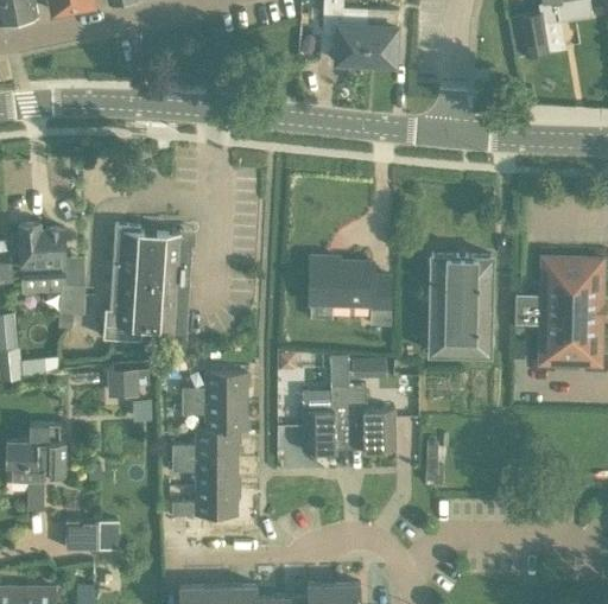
[(0,0),(0,23),(37,17),(38,16),(35,0),(0,0)]
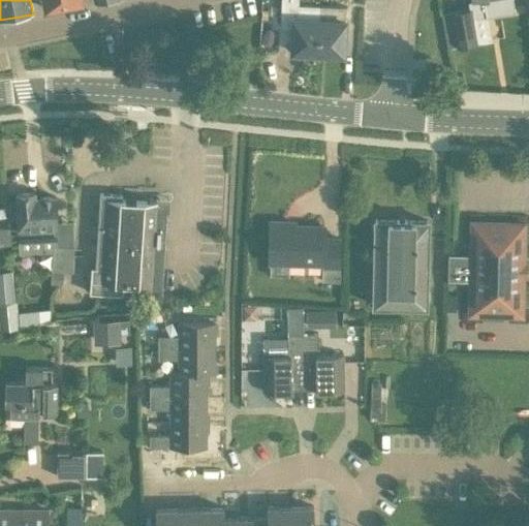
[(82,5),(81,0),(42,0),(45,12),(47,11),(82,5)]
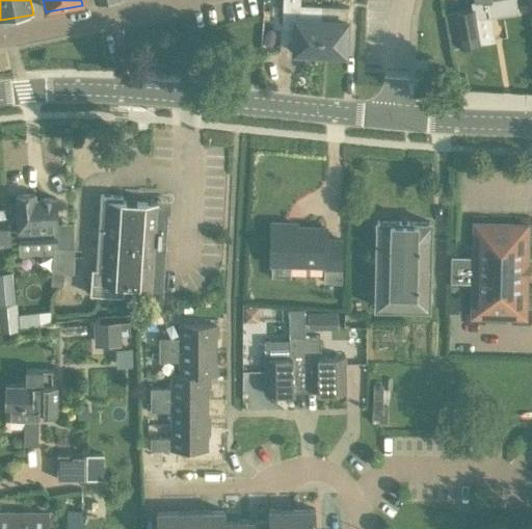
[(293,55),(319,56),(322,9),(300,8),(300,0),(283,0),(283,8),(283,17),(282,27),(294,28),(293,55)]
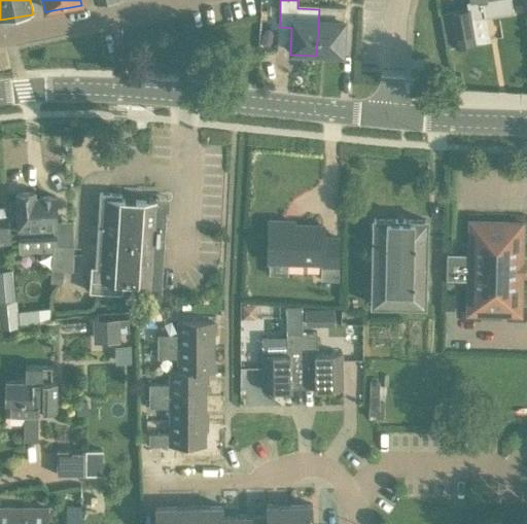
[(465,5),(465,7),(449,10),(450,14),(455,48),(473,45),(469,20),(513,13),(511,0),(471,0),(472,4),(465,5)]
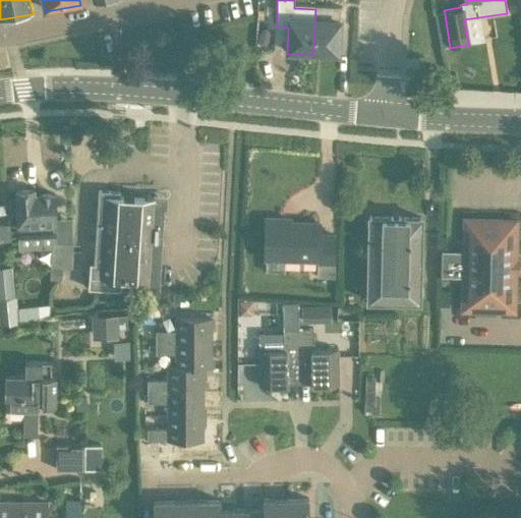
[(277,16),(277,8),(267,8),(267,16),(277,16)]
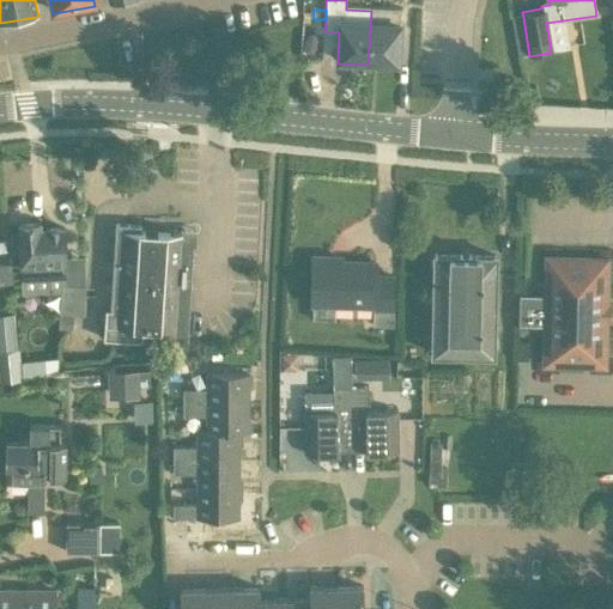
[(401,11),(371,11),(368,65),(399,66),(400,28),(401,11)]
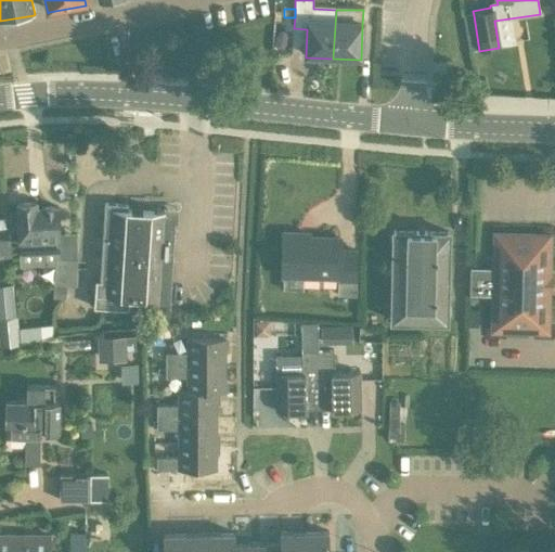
[(37,210),(37,204),(17,205),(20,241),(29,240),(29,252),(61,249),(59,209),(37,210)]
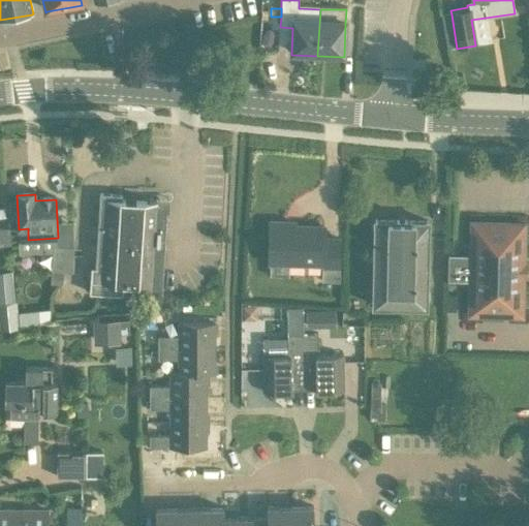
[(162,295),(163,282),(168,204),(122,200),(122,196),(101,195),(95,283),(91,283),(91,295),(124,297),(124,292),(162,295)]
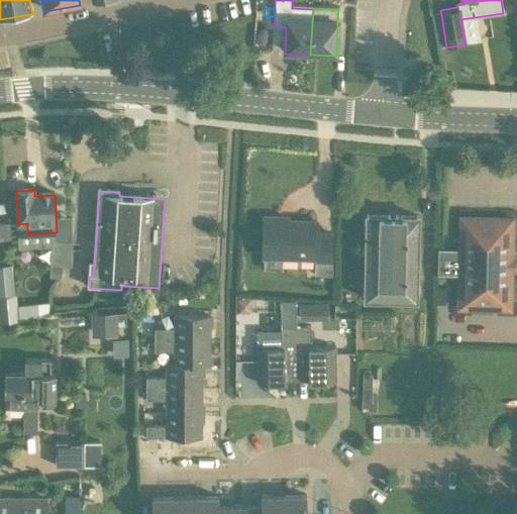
[(368,217),(366,276),(366,300),(417,301),(418,276),(419,218),(368,217)]
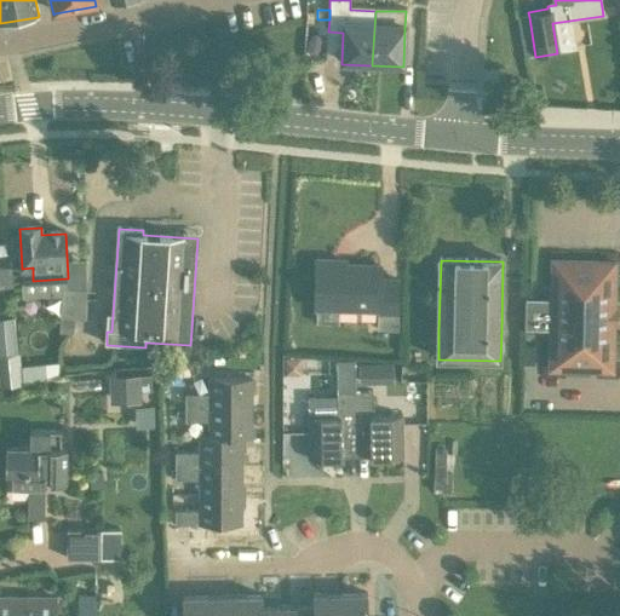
[(379,311),(379,330),(399,332),(400,282),(382,282),(383,268),(333,266),(333,263),(319,262),(319,266),(317,266),(316,310),(379,311)]
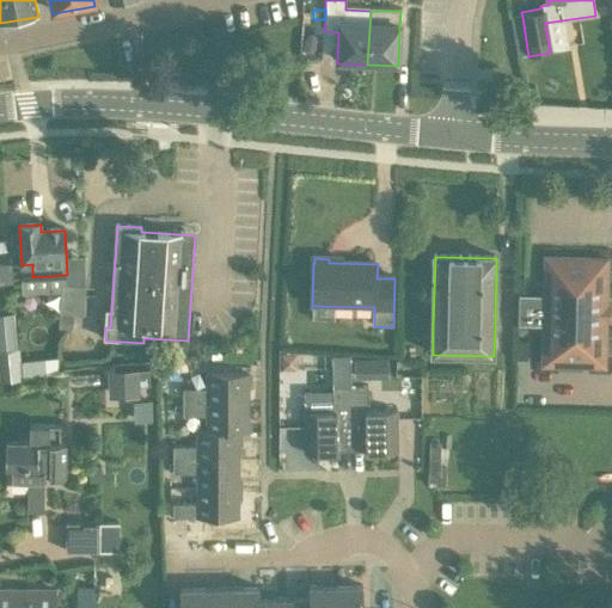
[(519,298),(519,313),(605,314),(607,262),(548,260),(546,298),(519,298)]
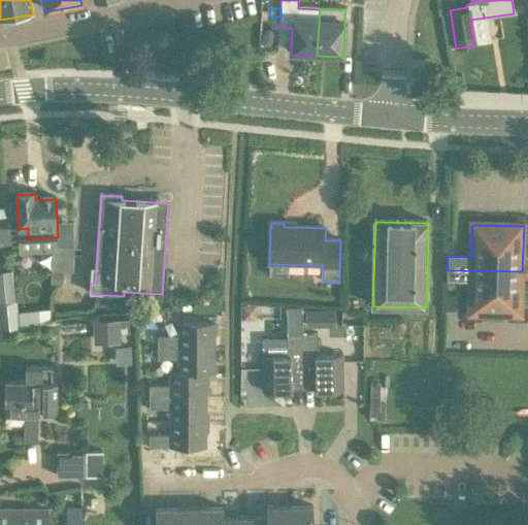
[(72,274),(74,250),(53,249),(52,273),(51,282),(51,286),(63,287),(63,282),(64,273),(72,274)]
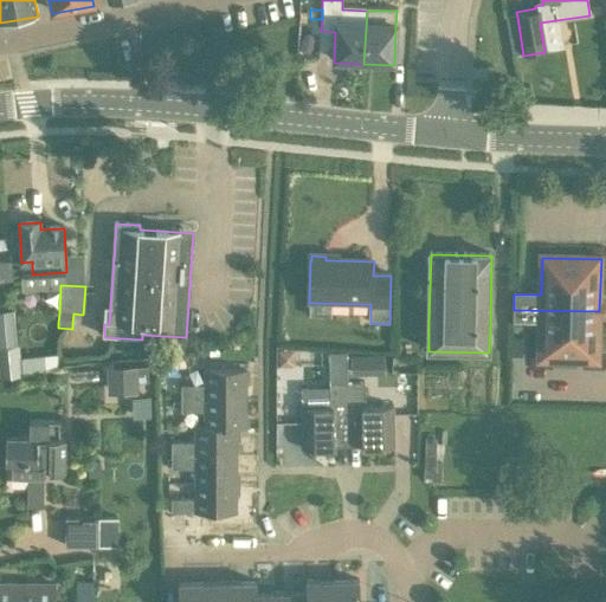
[(598,363),(599,323),(599,311),(514,310),(513,325),(540,325),(539,362),(598,363)]
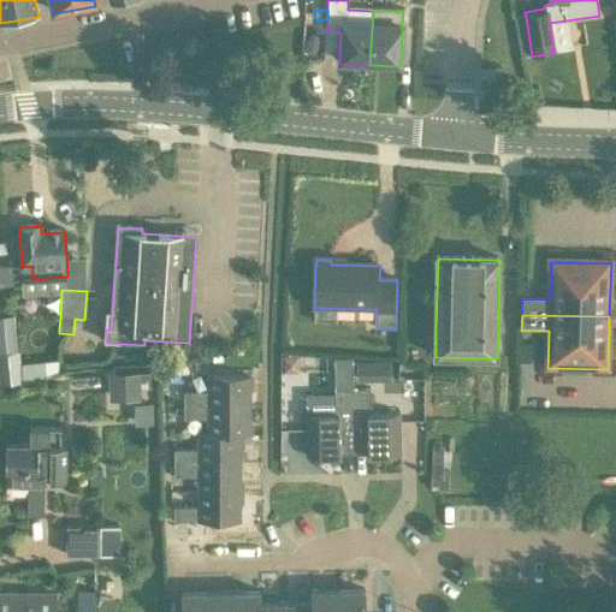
[(15,318),(0,319),(0,354),(18,354),(15,318)]
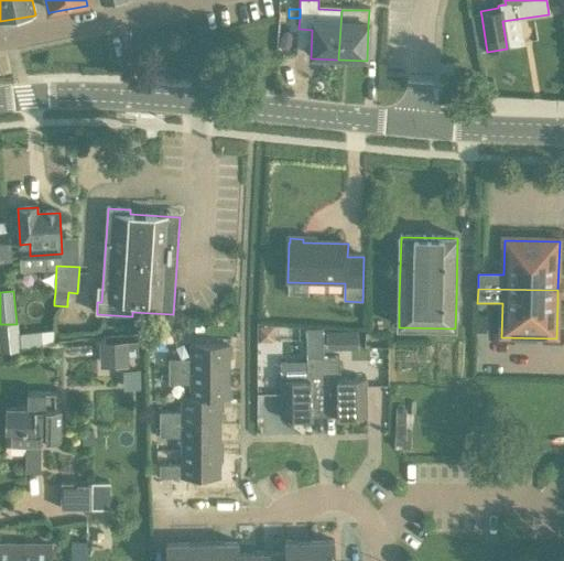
[(323,348),(324,348),(323,335),(322,335),(322,328),(296,330),(297,352),(323,352),(323,348)]
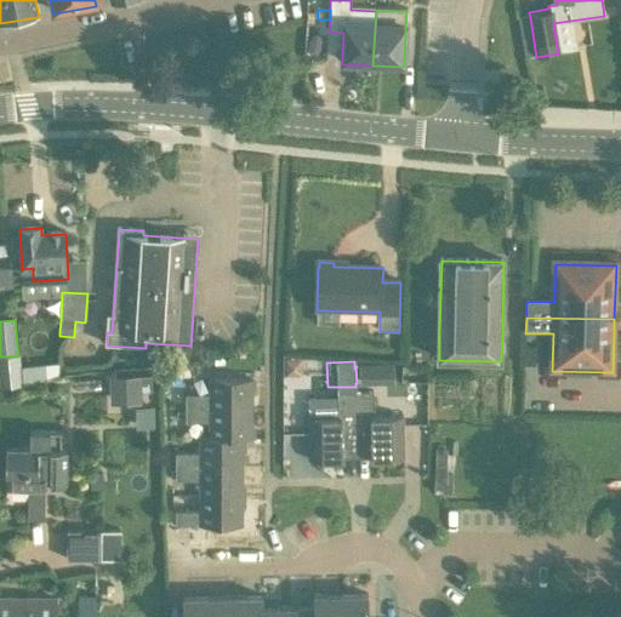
[(176,366),(176,376),(189,376),(188,365),(176,366)]
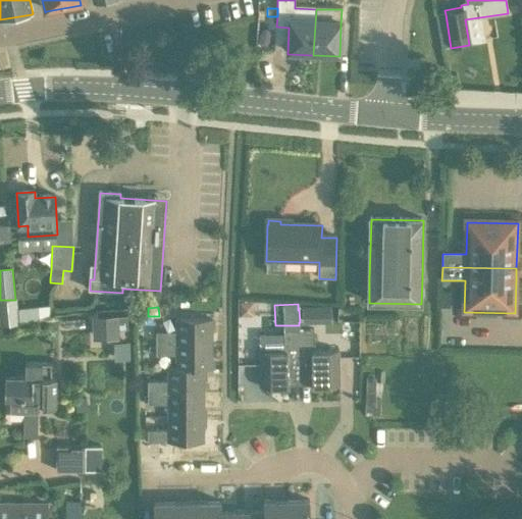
[(300,322),(304,321),(304,324),(313,323),(313,310),(299,310),(300,322)]
